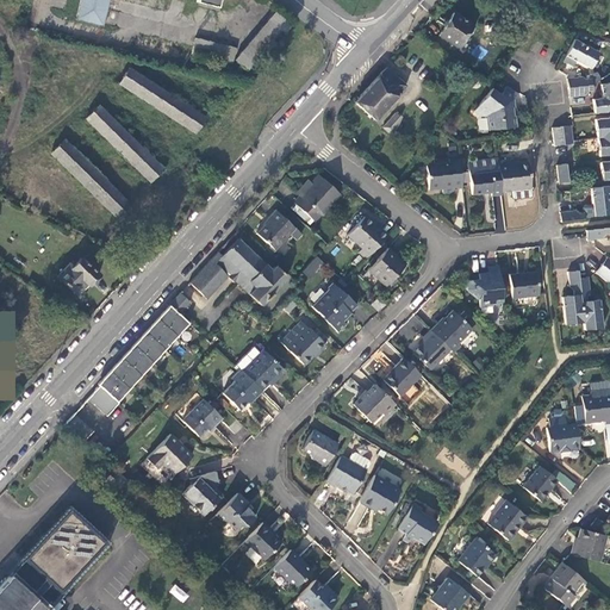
[(218,0),(81,0),(78,20),(103,26),(109,0),(195,0),(195,1),(217,7),(218,0)]
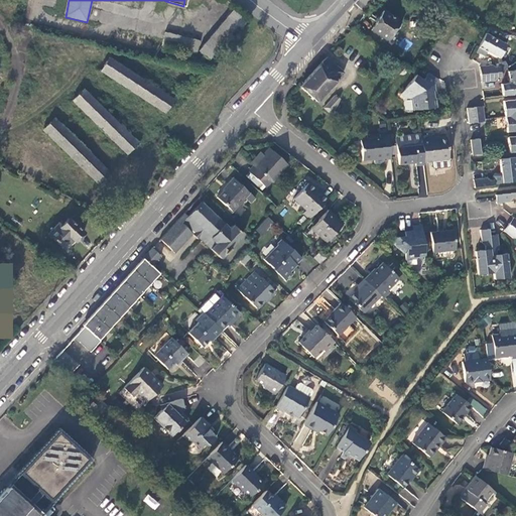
[(199,50),(210,60),(225,42),(237,27),(239,30),(247,21),(232,10),(199,50)]
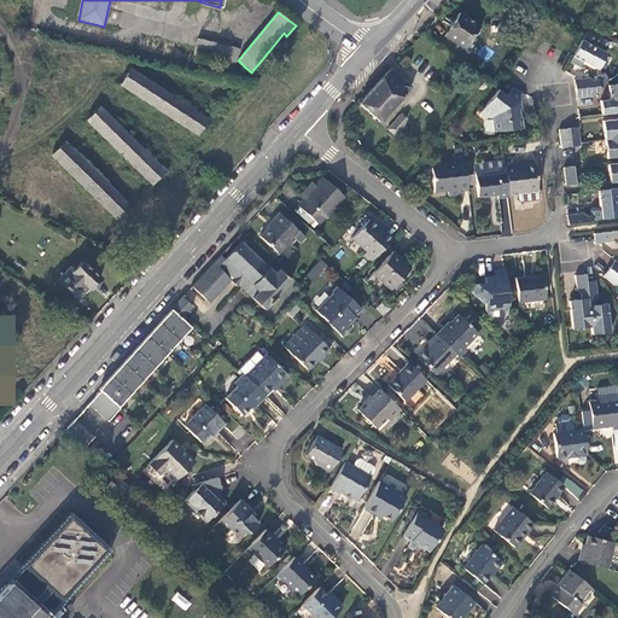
[(445,35),(465,48),(474,34),(477,35),(481,29),(479,28),(479,27),(460,13),(453,24),(445,35)]
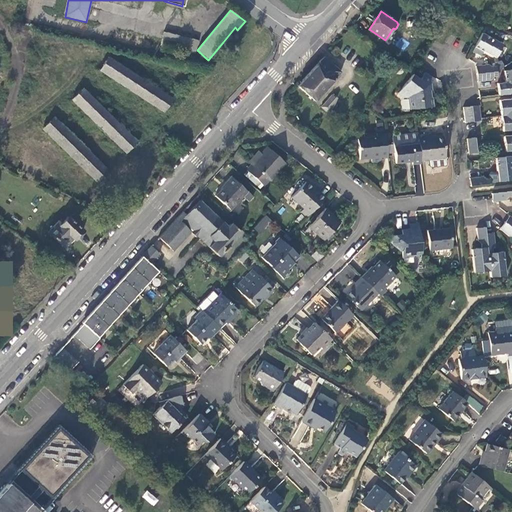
[(198,40),(164,31),(161,44),(195,52),(198,40)]
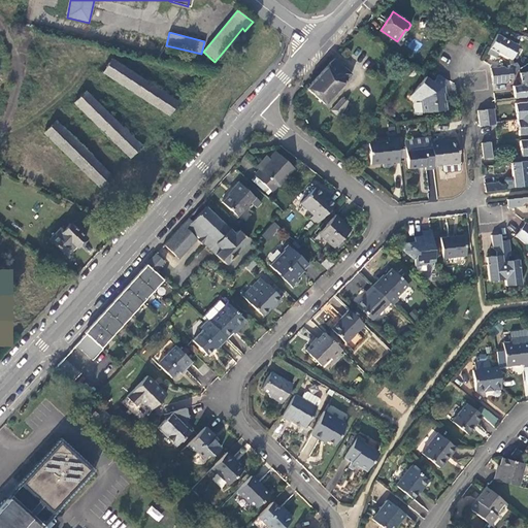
[(497,33),(490,48),(512,59),(519,44),(497,33)]
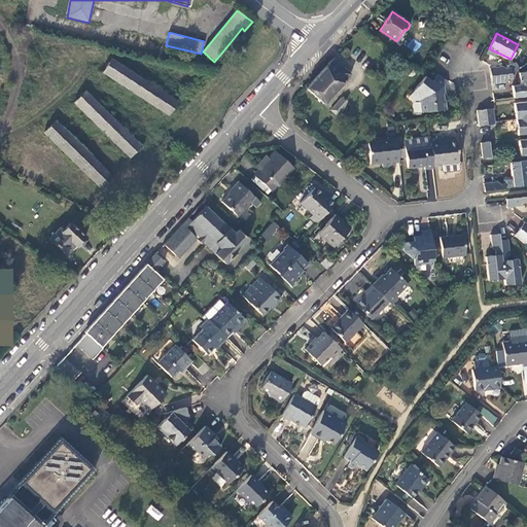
[(111,59),(102,72),(168,115),(177,102),(111,59)]
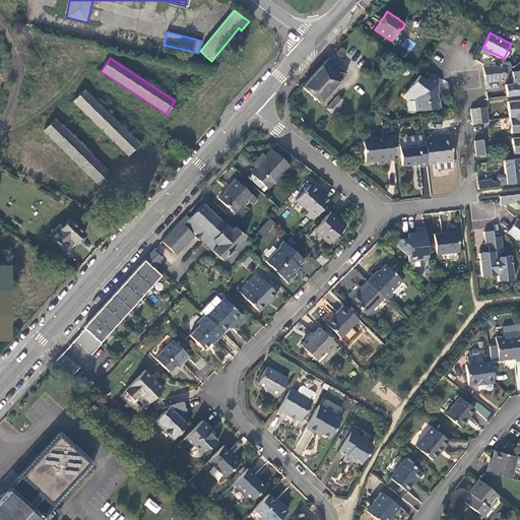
[(319,69),(303,87),(320,103),(346,73),(330,59),(329,58),(319,69)]
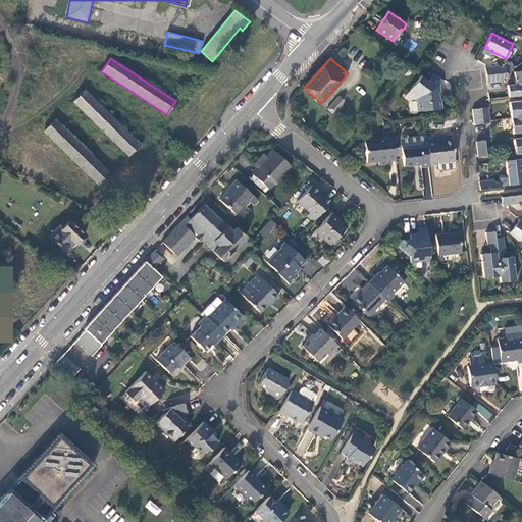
[(507,77),(505,66),(501,67),(498,65),(484,66),(486,83),(499,83),(503,79),(507,77)]
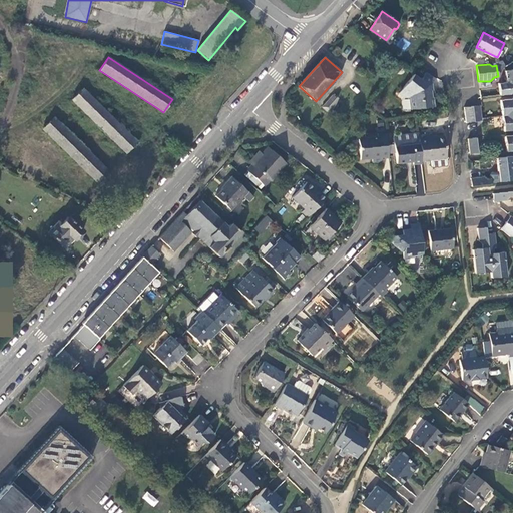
[(431,78),(425,73),(421,78),(414,73),(401,92),(406,99),(409,99),(411,110),(433,107),(432,98),(431,98),(430,95),(431,95),(429,80),(431,78)]
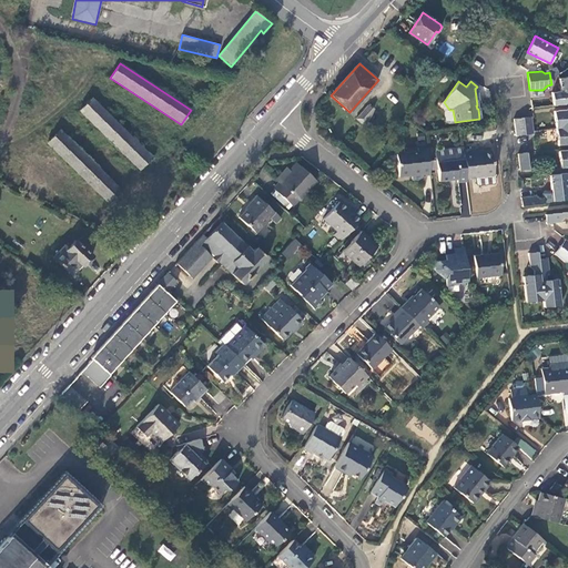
[(221,91),(209,104),(213,108),(225,94),(221,91)]
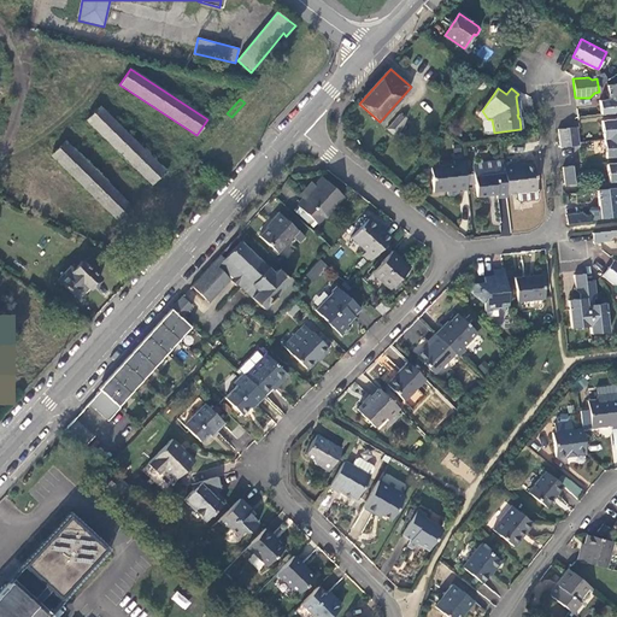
[(100,106),(86,119),(151,183),(165,170),(100,106)]
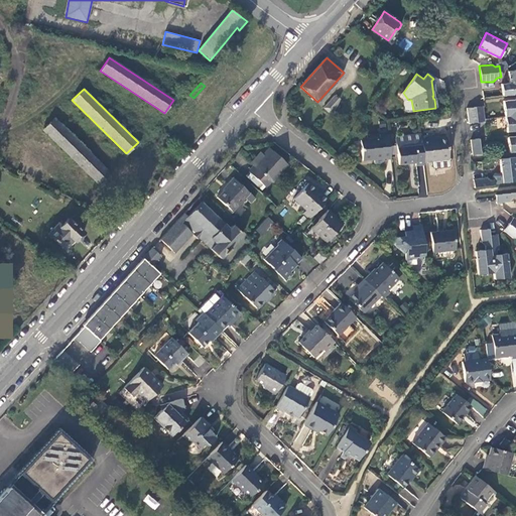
[(324,108),(332,115),(340,100),(335,97),(324,108)]
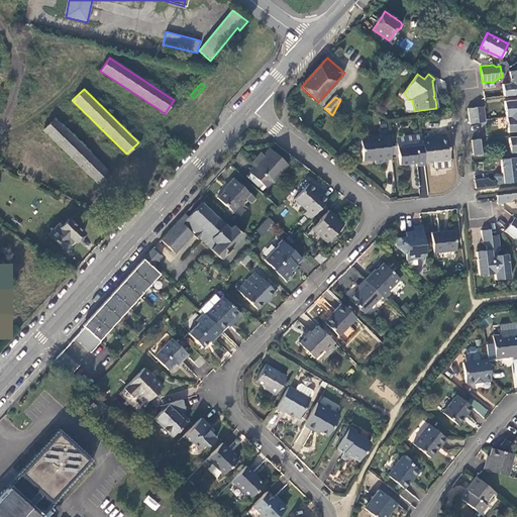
[(507,116),(516,115),(516,100),(505,102),(507,116)]
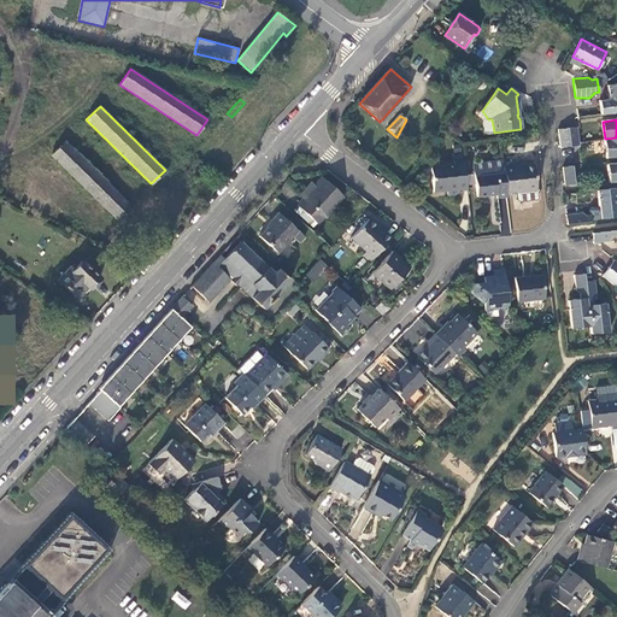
[(570,144),(580,142),(577,128),(568,129),(570,144)]
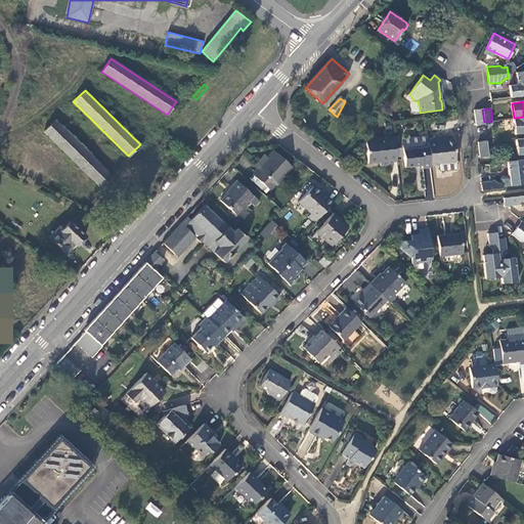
[(475,111),(476,123),(484,122),(482,110),(475,111)]
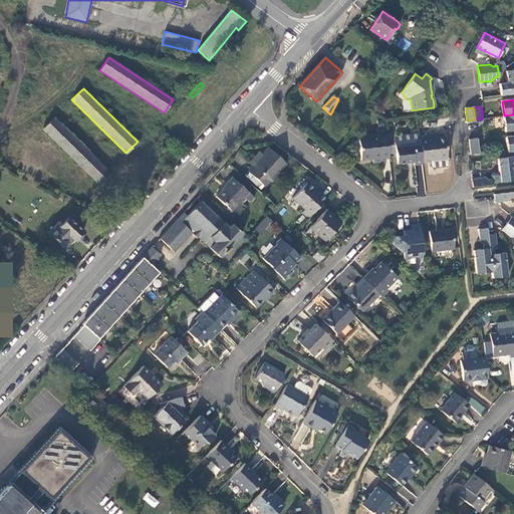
[(513,131),(513,114),(504,115),(505,132),(513,131)]
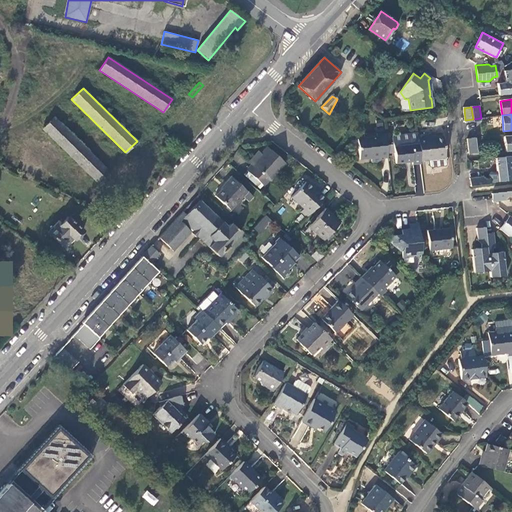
[(54,117),(43,129),(97,181),(108,170),(54,117)]
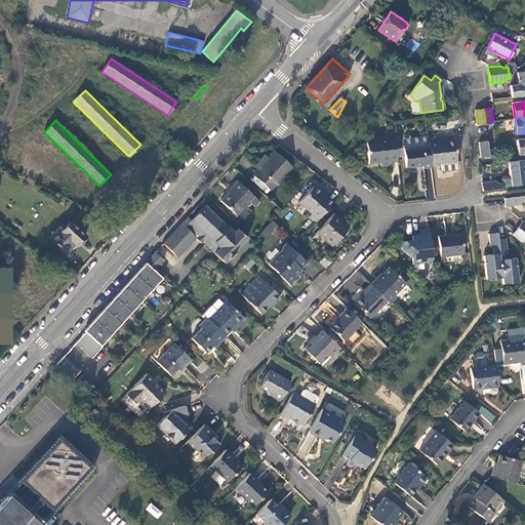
[(390,163),(398,162),(395,135),(386,136),(387,140),(367,143),(370,163),(381,162),(381,167),(391,165),(390,163)]
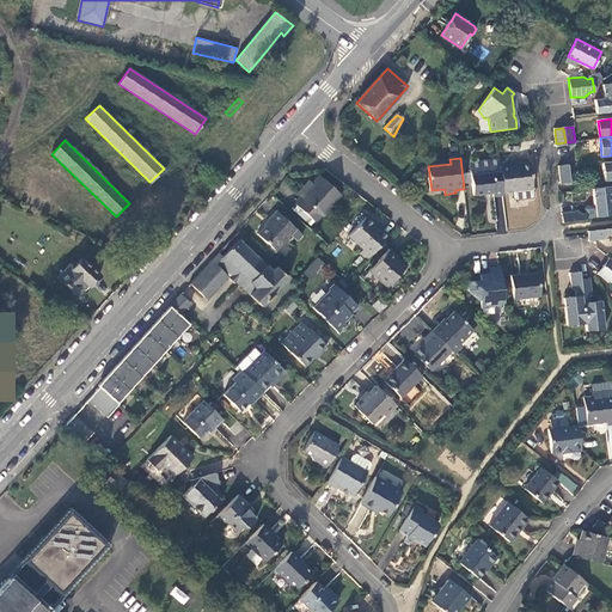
[(508,161),(500,163),(501,169),(503,191),(531,189),(528,163),(508,165),(508,161)]
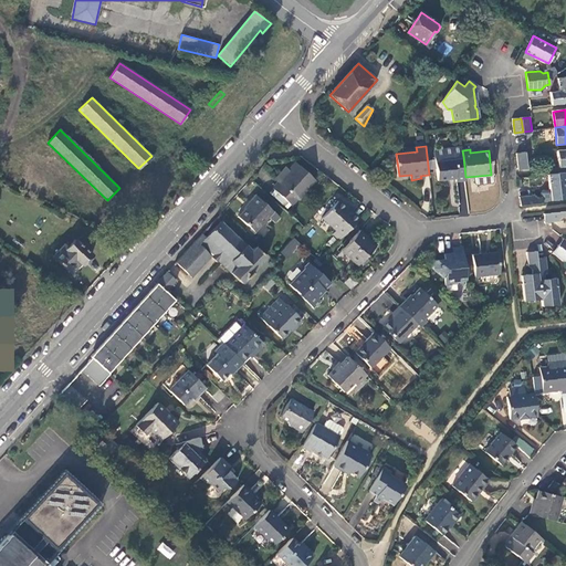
[(525,154),(516,155),(519,168),(526,168),(525,154)]
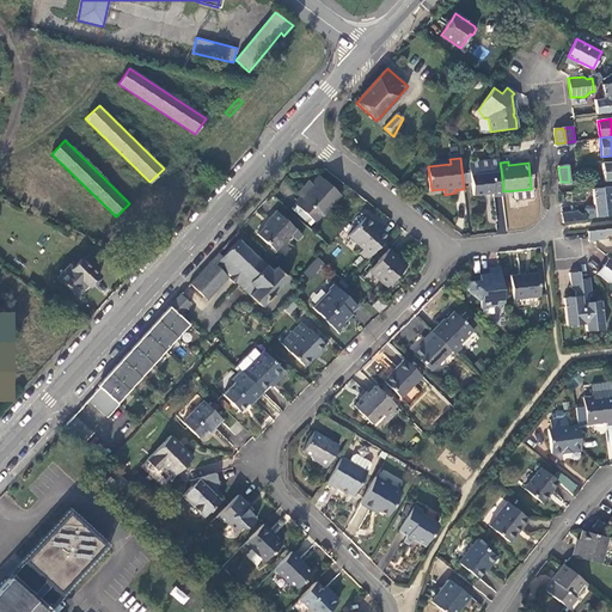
[(493,197),(503,196),(503,191),(501,169),(471,172),(475,196),(493,194),(493,197)]
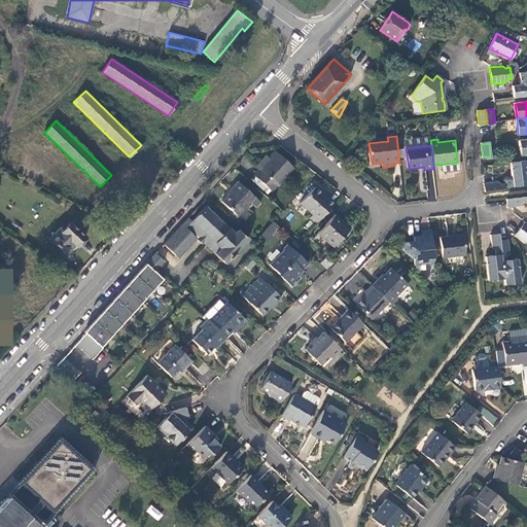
[(276,151),(270,159),(266,162),(258,169),(259,170),(254,175),(271,190),(286,172),(287,174),(293,167),(276,151)]
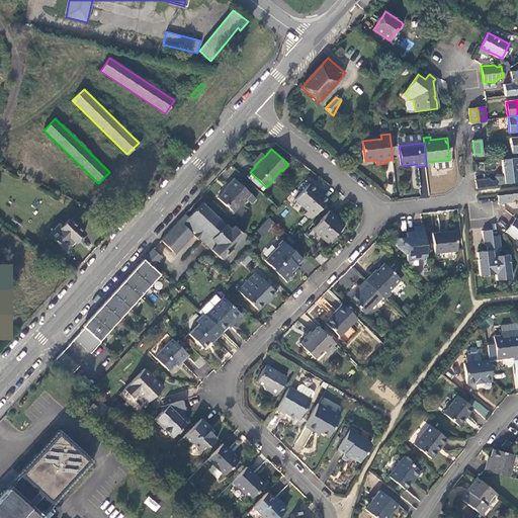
[(261,159),(265,156),(261,152),(256,159),(251,164),(254,166),(261,159)]
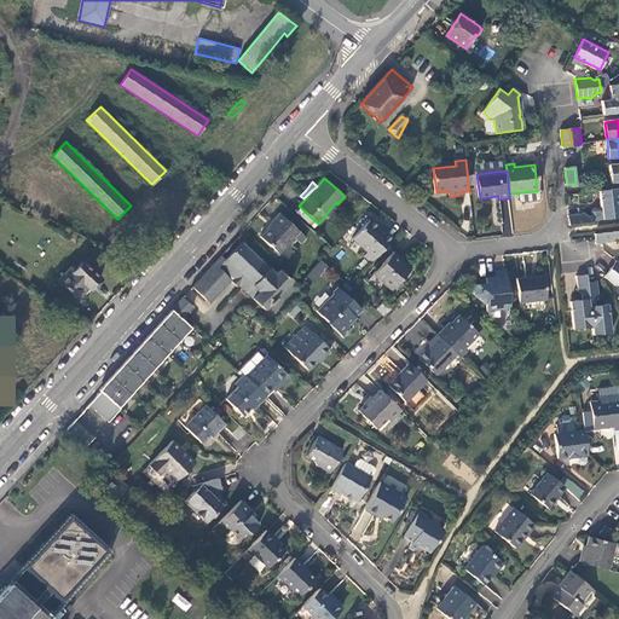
[(595,207),(593,210),(593,215),(594,219),(618,215),(618,190),(618,189),(601,190),(602,207),(595,207)]
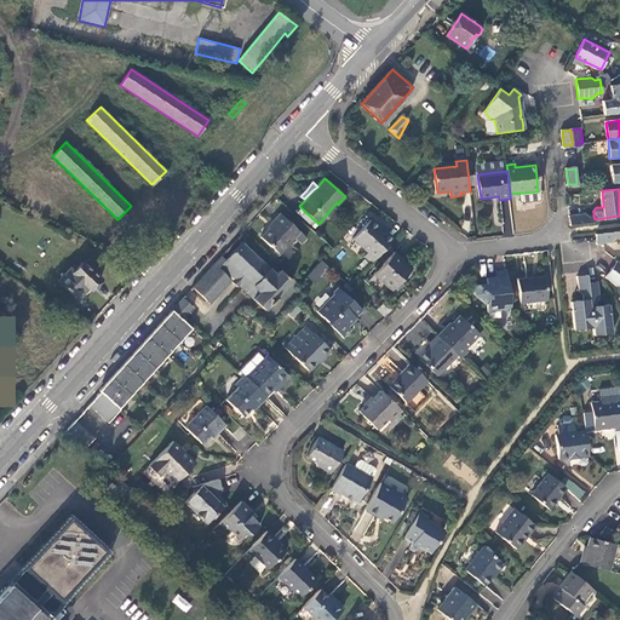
[(585,213),(569,216),(569,225),(595,223),(595,219),(593,216),(590,216),(585,213)]
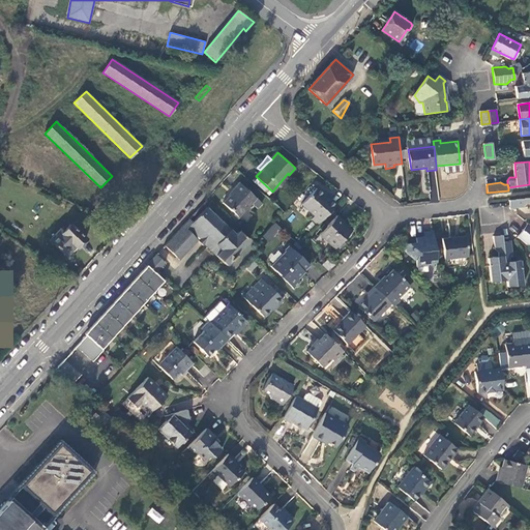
[(261,203),(239,183),(234,187),(233,189),(233,190),(223,202),(238,217),(252,204),(256,208),(261,203)]
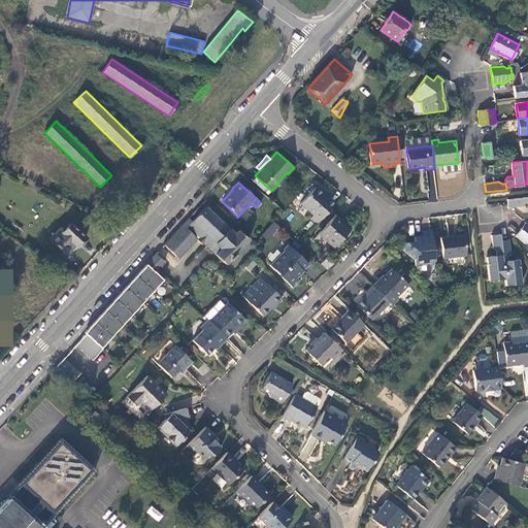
[(317,223),(336,202),(329,197),(328,197),(316,186),(301,202),(314,213),(310,218),(317,223)]
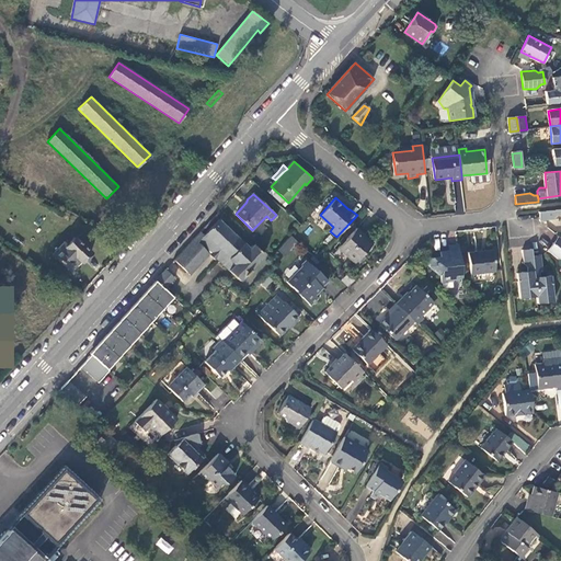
[(560,208),(539,212),(539,220),(546,219),(551,219),(557,215),(560,215),(560,208)]
